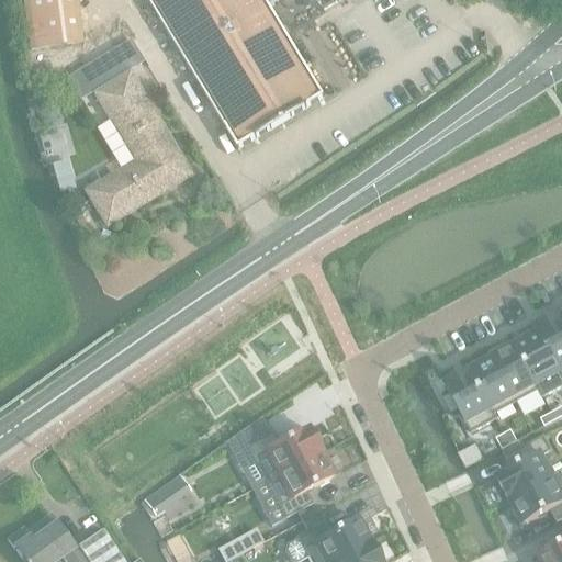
[(86,45),(79,0),(23,0),(30,54),(86,45)]
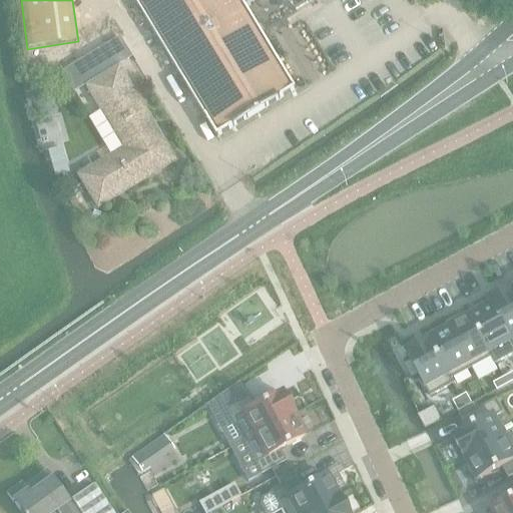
[(134,0),(217,137),(296,90),(261,32),(312,0),(134,0)]
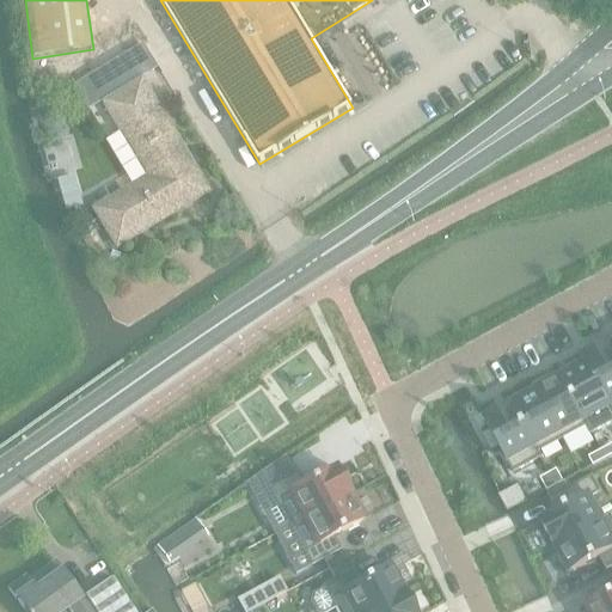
[(203,185),(158,110),(123,132),(152,178),(97,212),(115,239),(203,185)]
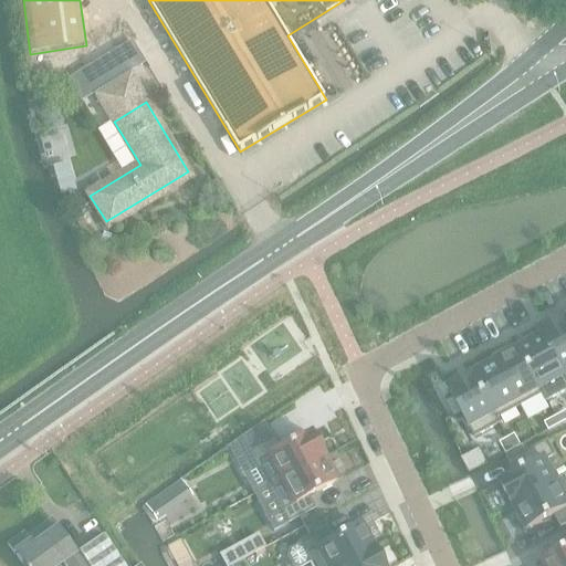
[(540,333),(538,334),(541,337),(542,337),(562,374),(563,373),(565,370),(565,325),(563,321),(540,333)]
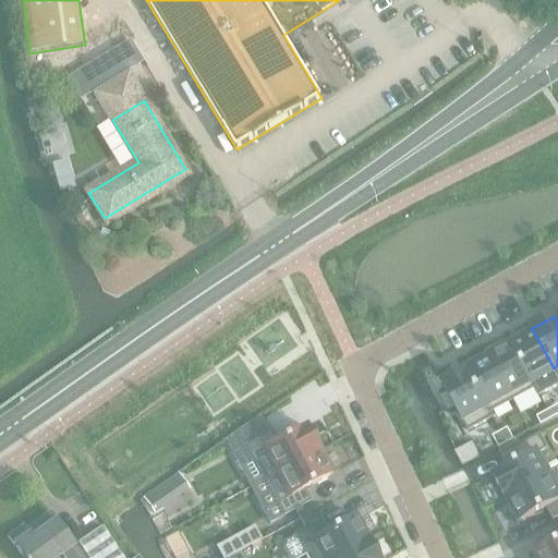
[(533,332),(511,344),(534,389),(535,389),(538,397),(538,396),(557,385),(557,374),(555,367),(554,368),(534,332),(533,332)]
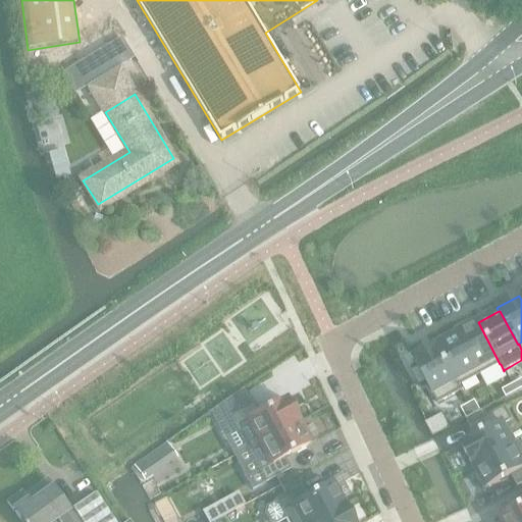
[(478,322),(456,334),(478,376),(479,375),(500,364),(478,322)]
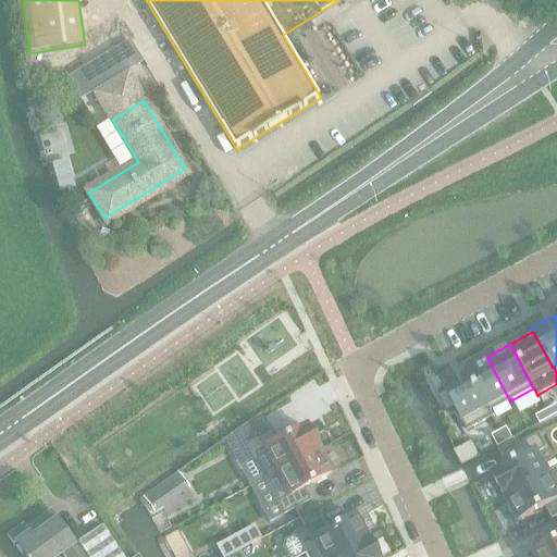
[(486,357),(463,370),(487,413),(489,412),(510,401),(486,357)]
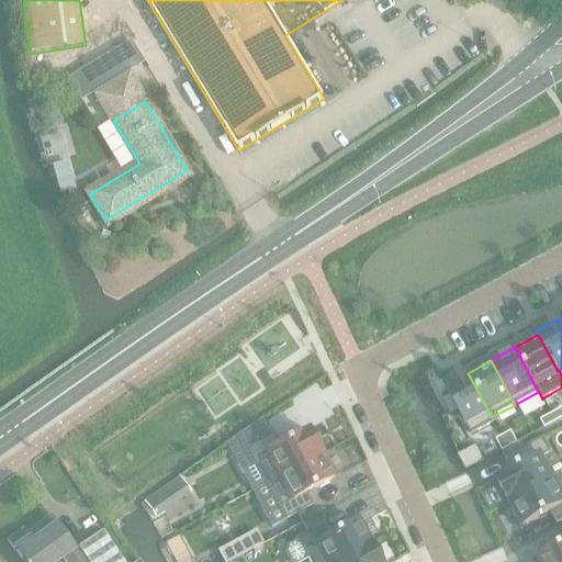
[(468,373),(445,385),(445,386),(450,396),(458,411),(459,412),(471,435),(494,422),(496,422),(493,416),(492,417),(468,373)]
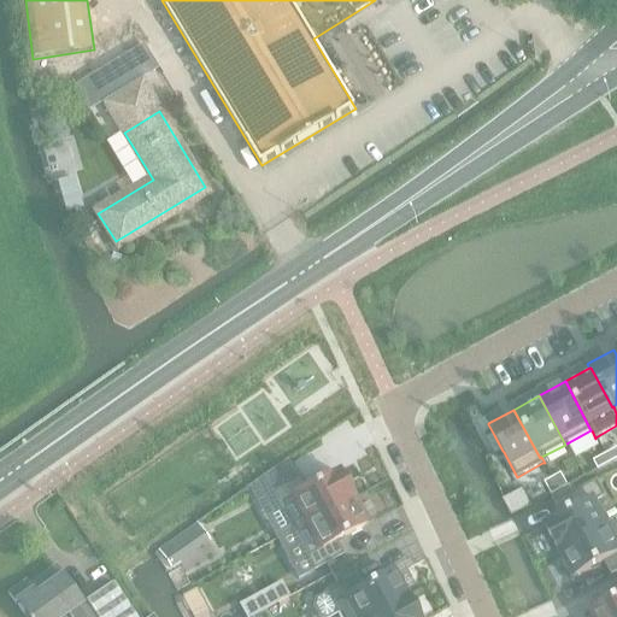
[(494,435),(487,440),(495,456),(503,451),(494,435)]
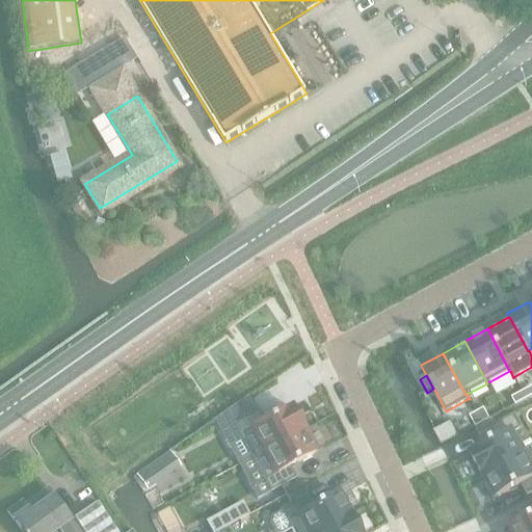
[(531,393),(527,384),(520,389),(526,400),(531,396),(531,393)]
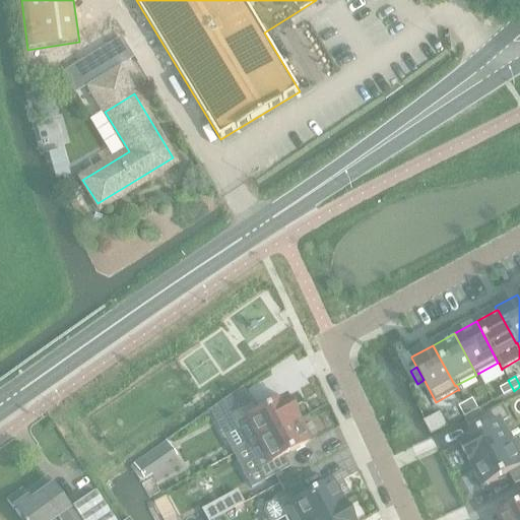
[(508,380),(501,384),(507,395),(514,391),(508,380)]
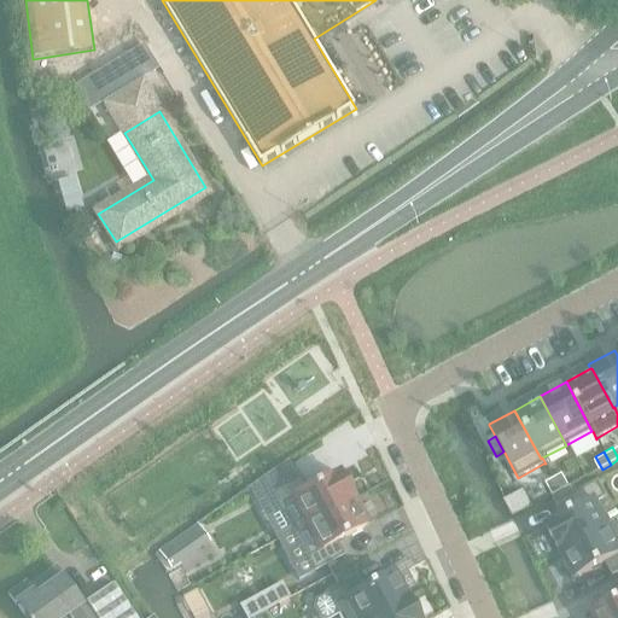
[(301,478),(272,494),(293,532),(353,500),(338,473),(307,490),(301,478)]
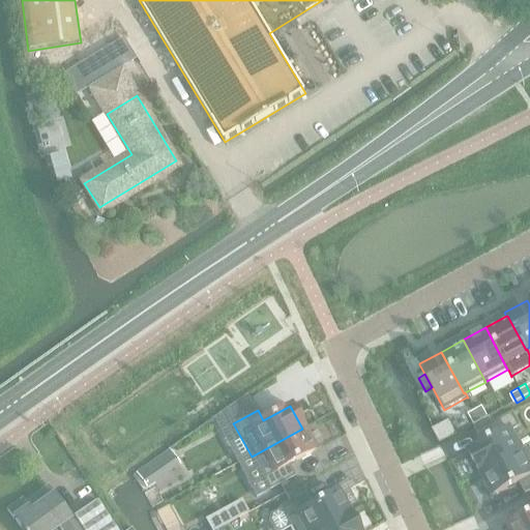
[(481,407),(474,411),(480,422),(488,418),(481,407)]
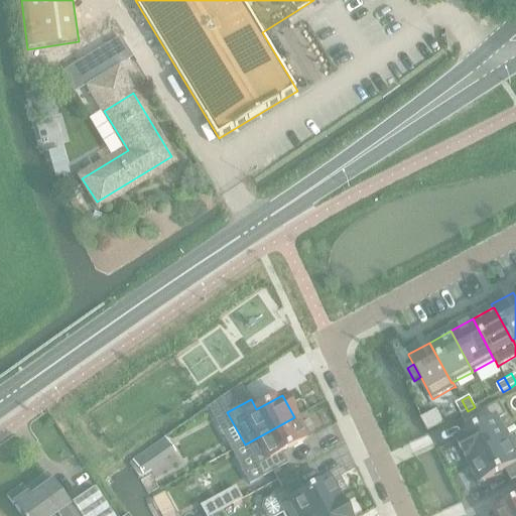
[(462,400),(455,404),(461,415),(468,411),(462,400)]
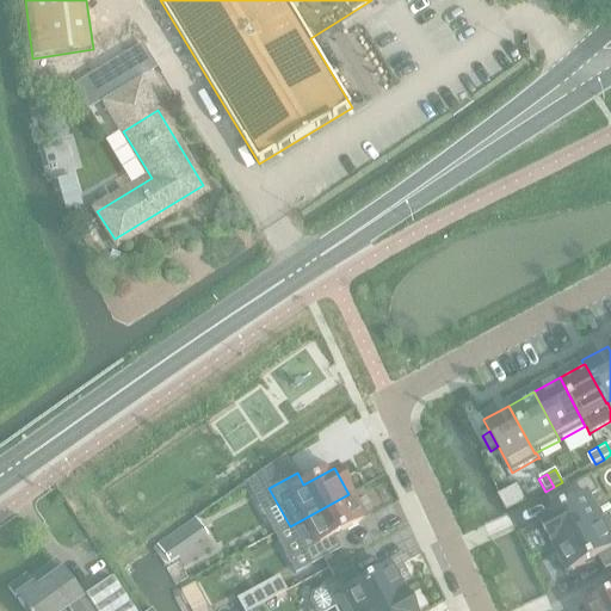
[(569,505),(539,522),(554,548),(602,522),(602,520),(588,498),(599,492),(591,477),(568,489),(563,482),(545,492),(550,501),(563,494),(569,505)]
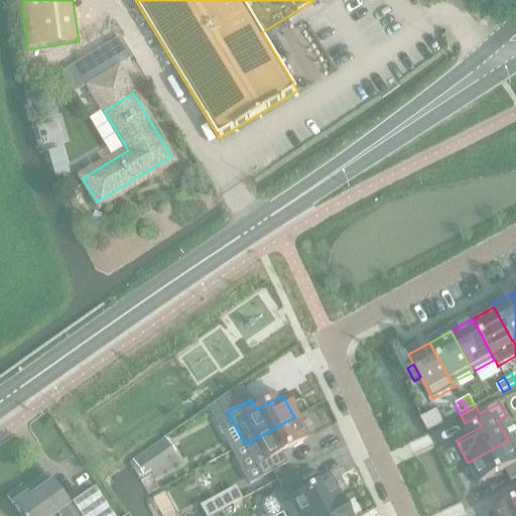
[(294,417),(245,444),(263,477),(286,465),(280,454),(306,439),(294,417)]
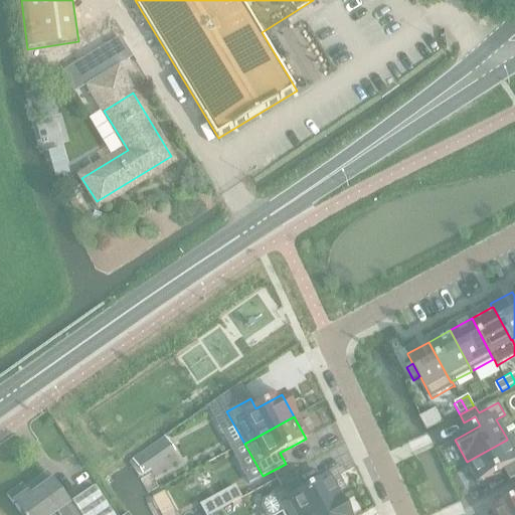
[(507,440),(467,462),(479,484),(504,470),(510,481),(514,477),(514,444),(511,438),(511,437),(507,439),(507,440)]
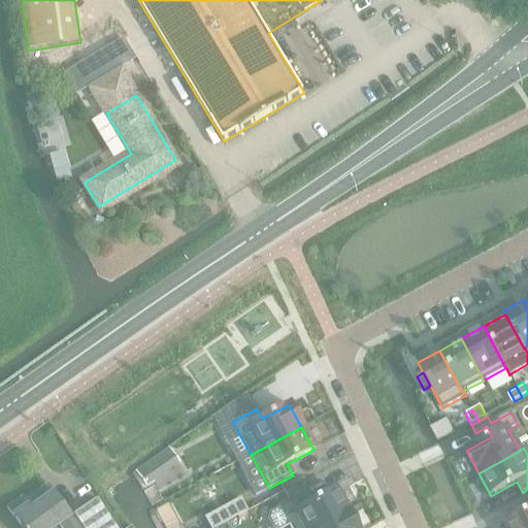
[(169,450),(135,473),(144,487),(178,463),(169,450)]
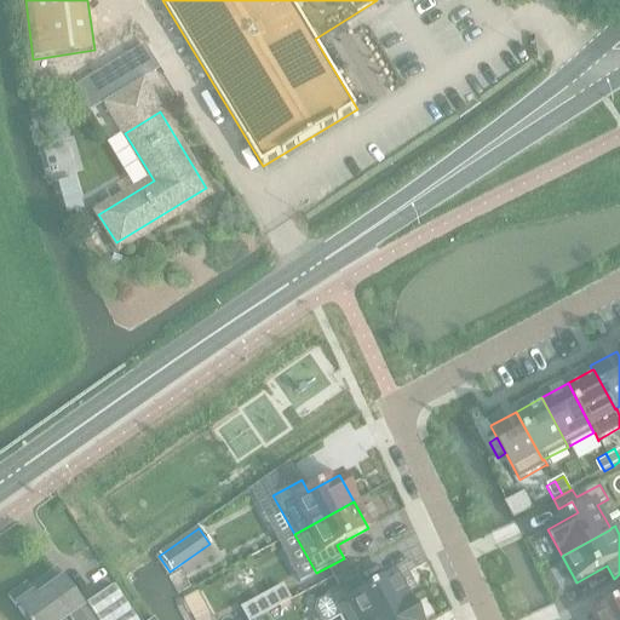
[(316,602),(314,610),(319,619),(333,619),(339,616),(340,619),(374,619),(408,602),(394,575),(362,592),(356,579),(327,595),(328,596),(316,602)]
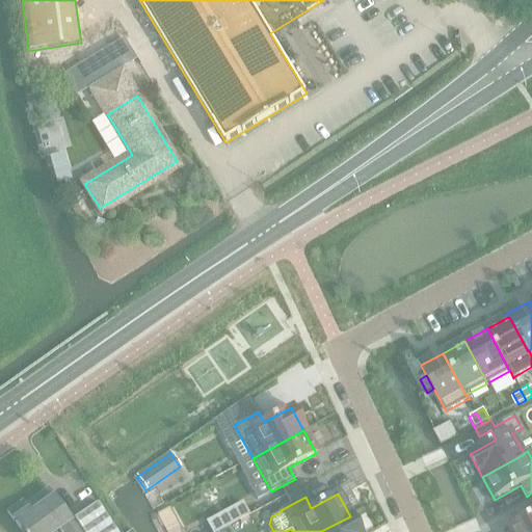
[(20,531),(54,531),(58,530),(59,531),(77,531),(53,497),(29,513),(27,510),(12,521),(20,531)]
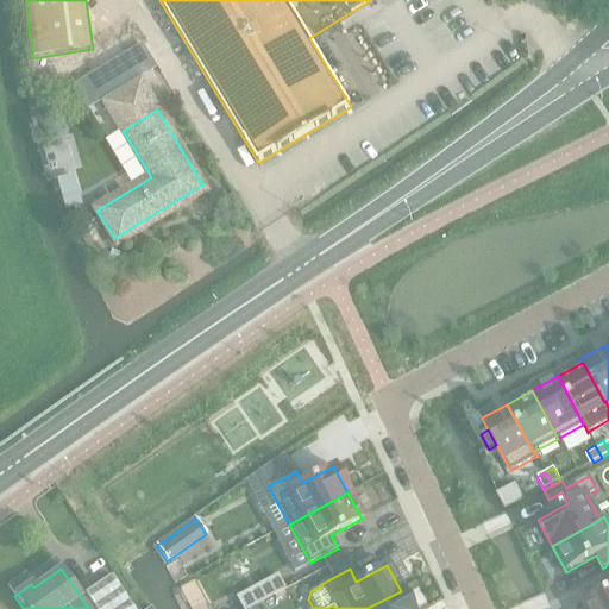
[(83,592),(93,608),(130,608),(108,576),(83,592)]
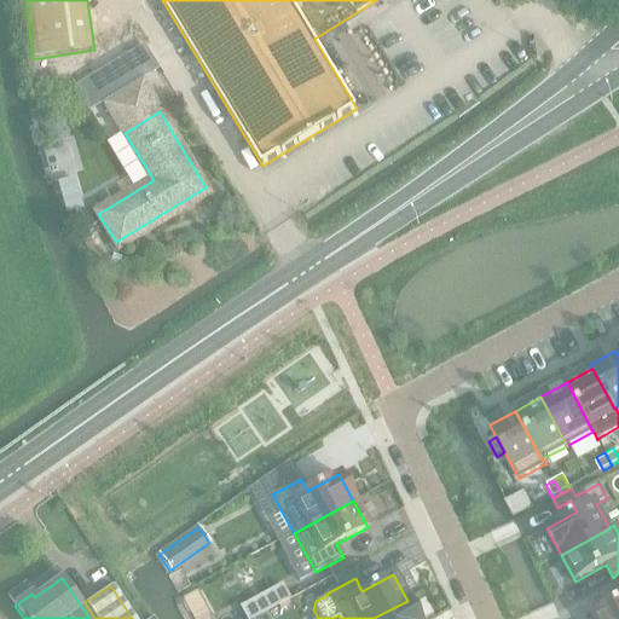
[(618,593),(618,601),(591,617),(593,618),(618,618),(618,585),(615,588),(618,593)]
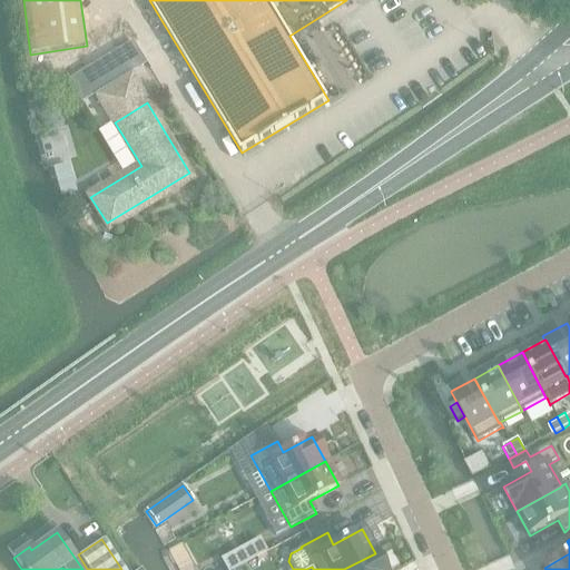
[(261,540),(242,551),(248,562),(267,552),(261,540)]
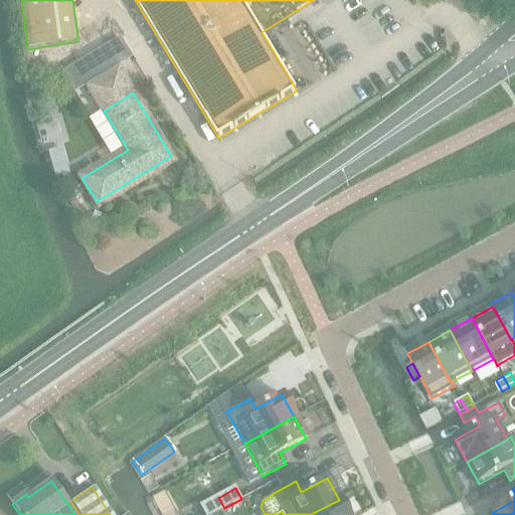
[(339,500),(311,514),(350,514),(351,512),(346,504),(340,502),(339,500)]
